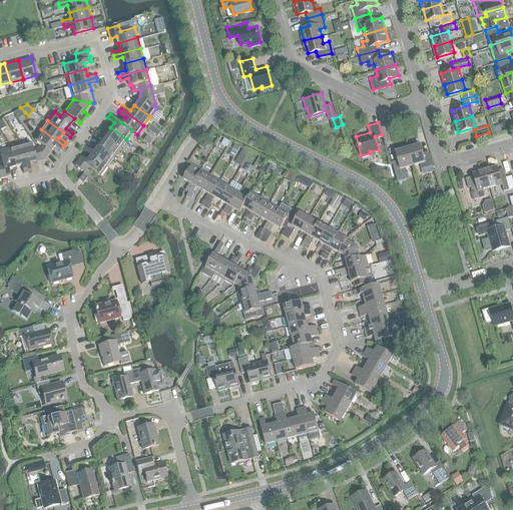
[(119,147),(126,139),(110,127),(106,132),(99,127),(97,131),(119,147)]
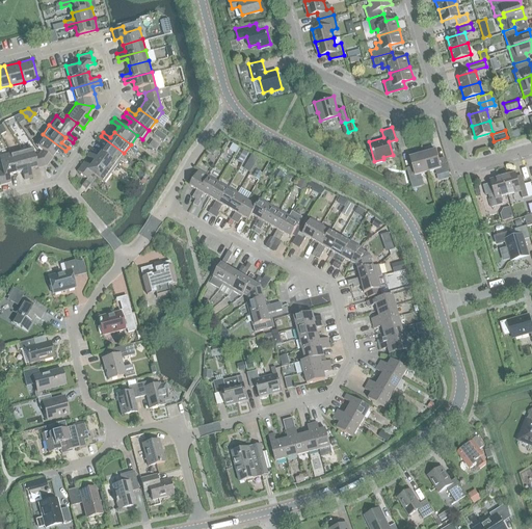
[(63,155),(65,151),(43,134),(35,143),(43,148),(40,152),(47,163),(56,150),(63,155)]
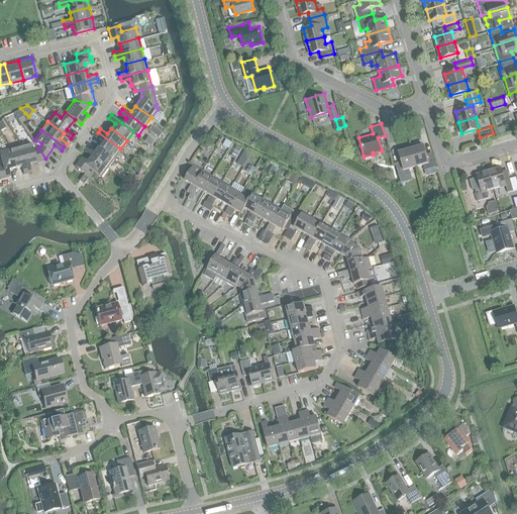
[(114,158),(120,148),(98,132),(95,135),(102,140),(98,145),(114,158)]
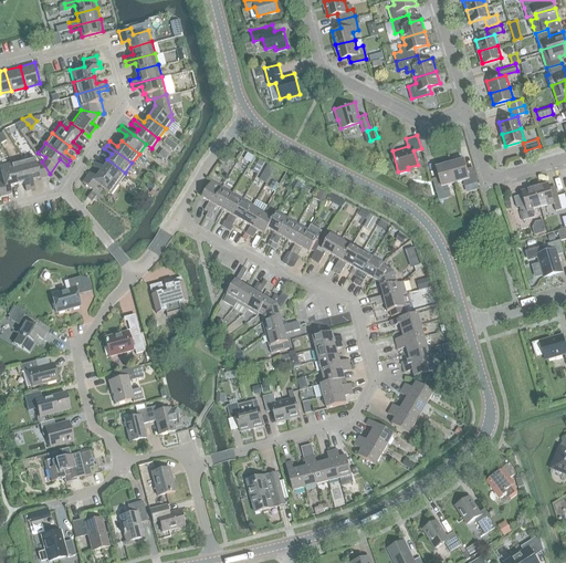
[(250,160),(254,154),(248,150),(244,156),(250,160)]
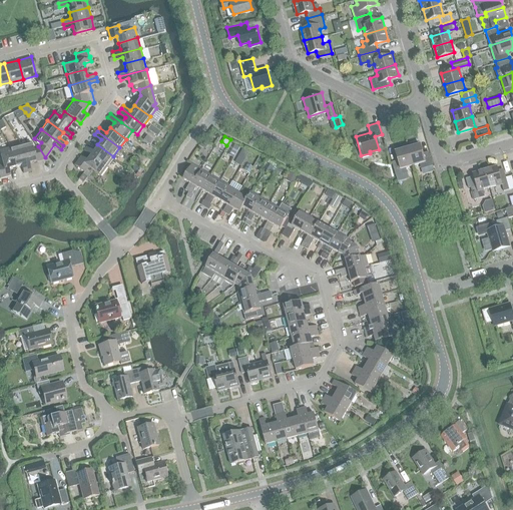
[(29,161),(45,157),(38,146),(33,147),(31,140),(20,143),(27,170),(31,168),(29,161)]
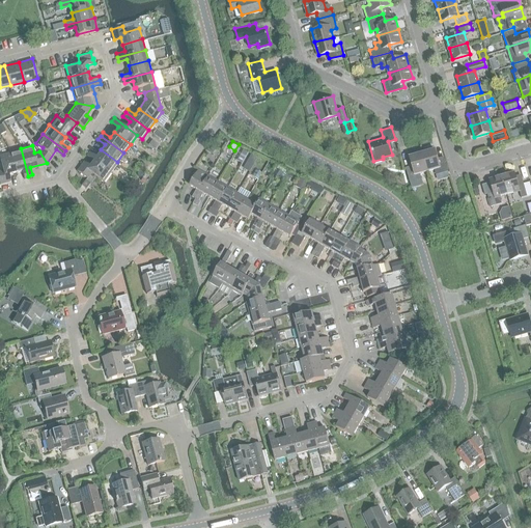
[(242,161),(248,150),(243,147),(236,159),(242,161)]
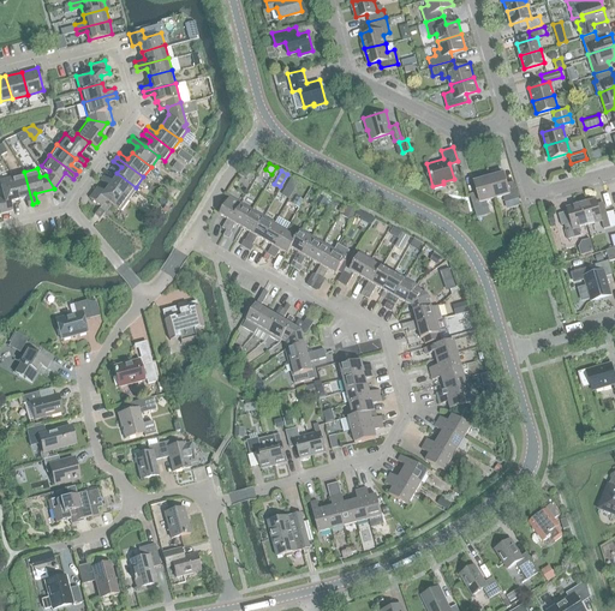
[(24,172),(12,174),(18,197),(25,196),(28,205),(33,204),(24,172)]
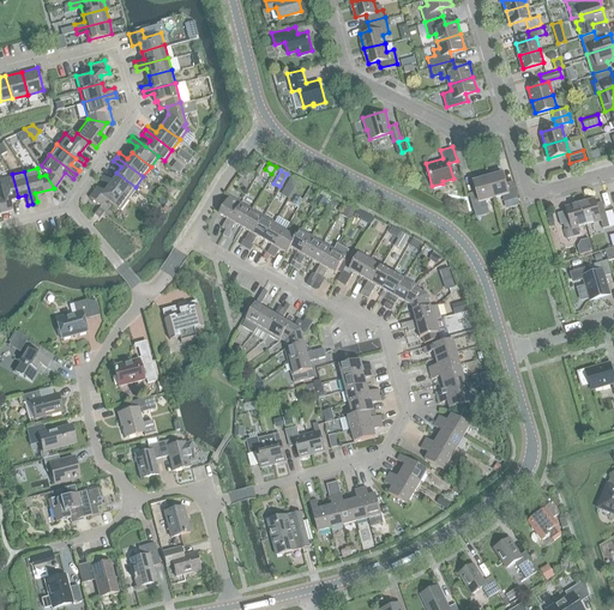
[(503,171),(488,175),(493,197),(501,194),(504,200),(517,197),(512,180),(506,181),(503,171)]
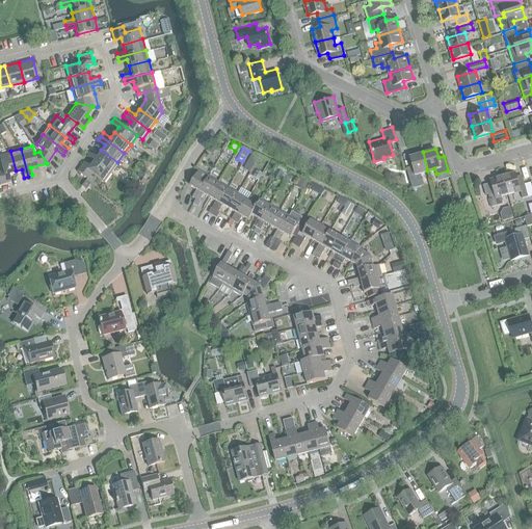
[(94,159),(110,172),(117,162),(101,150),(97,156),(89,151),(87,154),(94,159)]
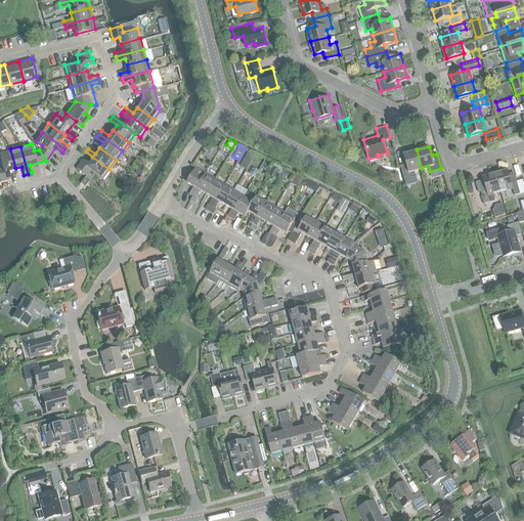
[(15,168),(10,148),(0,150),(0,155),(3,166),(0,166),(0,179),(10,177),(8,170),(15,168)]
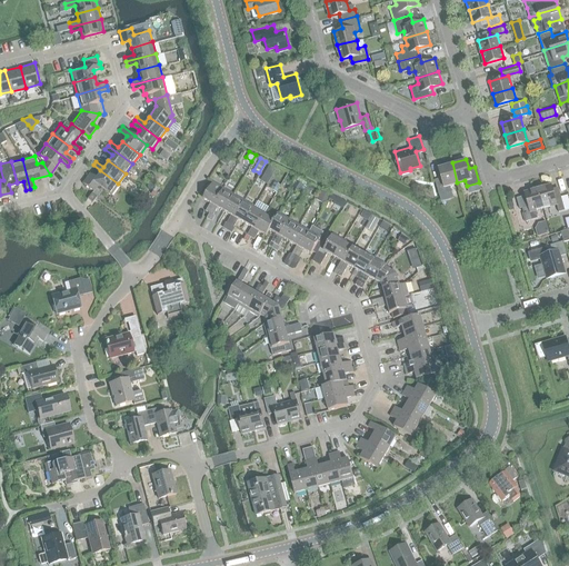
[(270,161),(266,170),(272,174),(277,166),(270,161)]
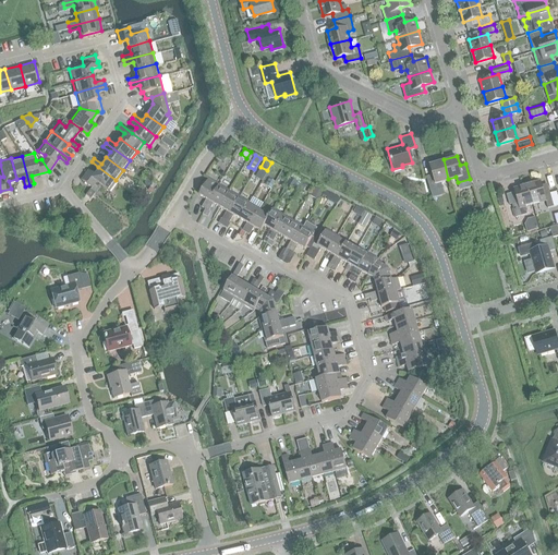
[(441,181),(448,179),(444,159),(429,164),(432,172),(426,175),(431,190),(443,186),(441,181)]
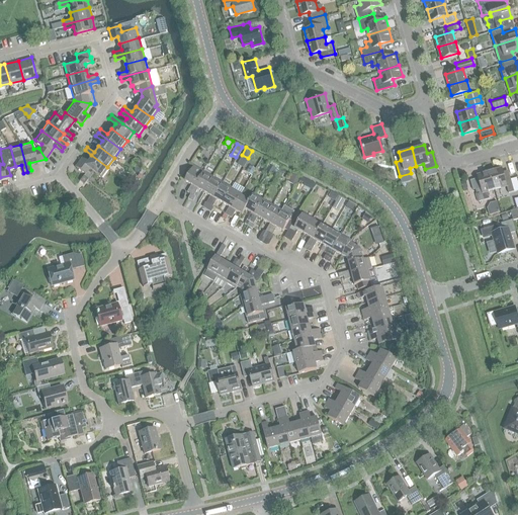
[(101,176),(107,167),(91,155),(87,160),(82,156),(75,165),(85,172),(89,167),(101,176)]
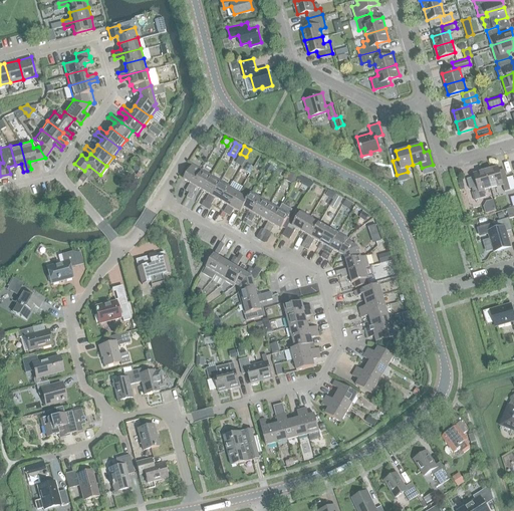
[(263,169),(270,172),(274,165),(267,162),(263,169)]
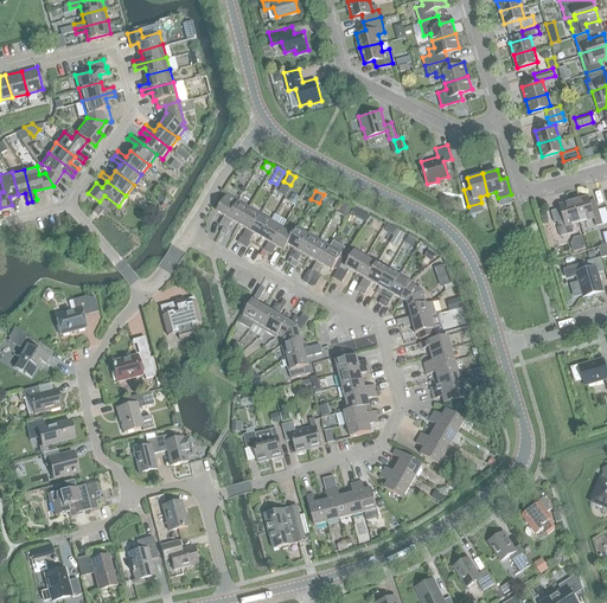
[(219,223),(223,225),(238,199),(227,192),(217,210),(224,215),(219,223)]
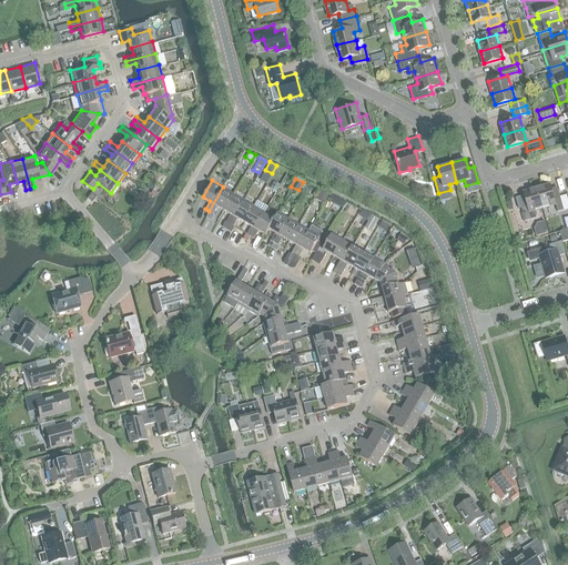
[(270,187),(276,190),(280,183),(274,180),(270,187)]
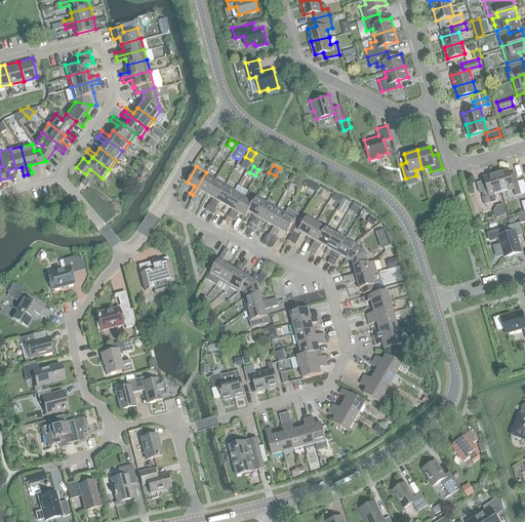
[(495,172),(500,190),(513,187),(515,194),(521,192),(524,190),(524,183),(523,178),(518,179),(517,179),(512,182),(508,169),(495,172)]
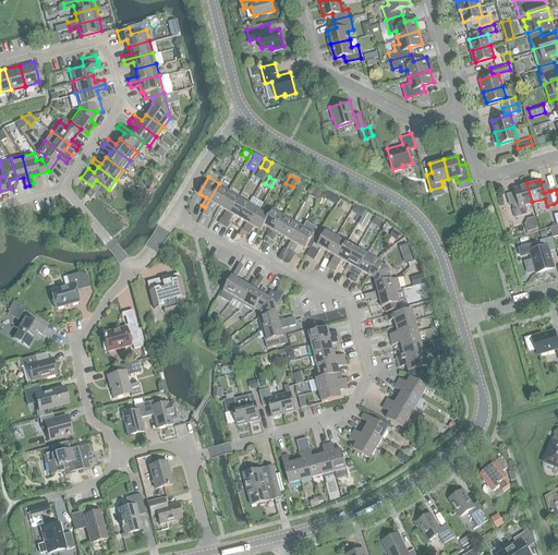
[(219,183),(205,207),(209,209),(214,202),(220,205),(229,189),(219,183)]
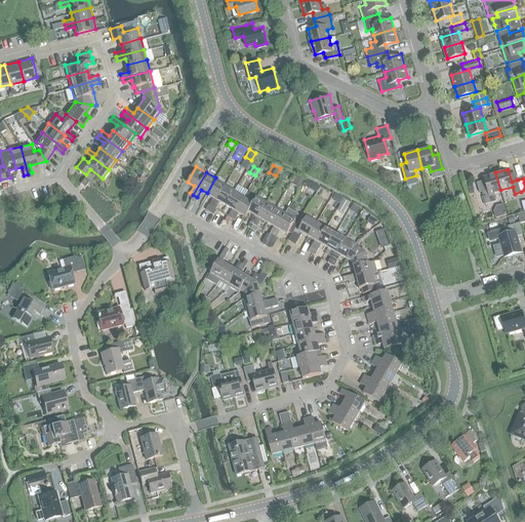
[(489,194),(500,190),(495,172),(483,175),(487,189),(481,190),(485,202),(491,201),(489,194)]
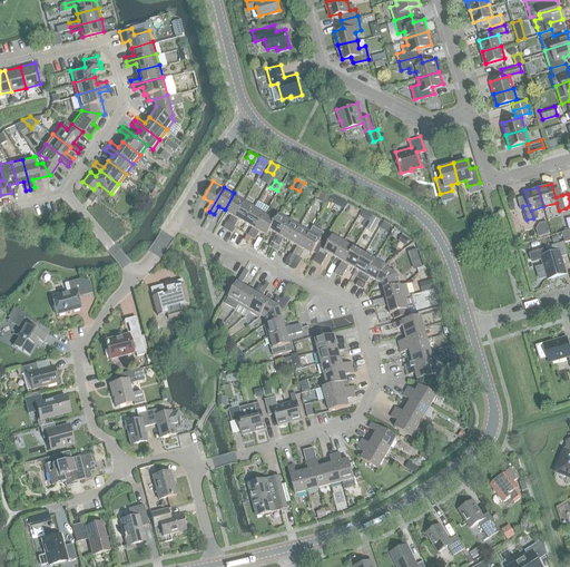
[(325,203),(331,193),(323,188),(317,199),(325,203)]
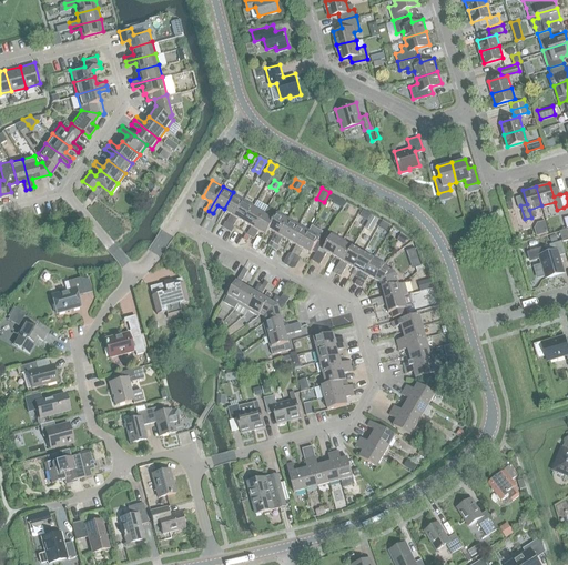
[(97,194),(91,190),(87,197),(92,200),(97,194)]
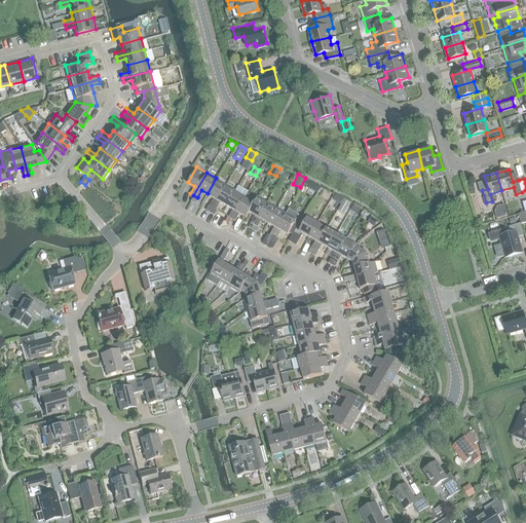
[(226,184),(216,178),(208,193),(214,197),(210,204),(213,207),(226,184)]
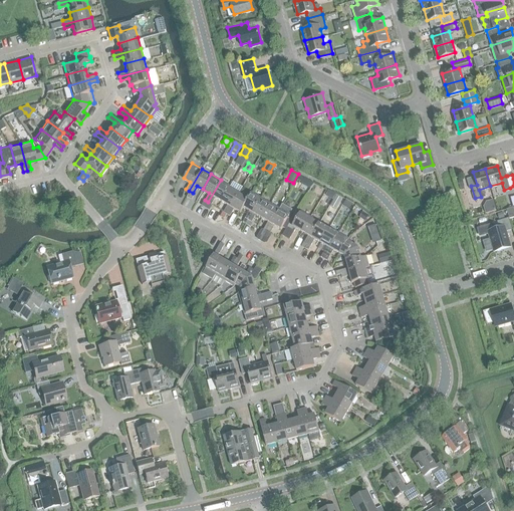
[(221,200),(230,185),(221,180),(208,202),(211,204),(215,196),(221,200)]
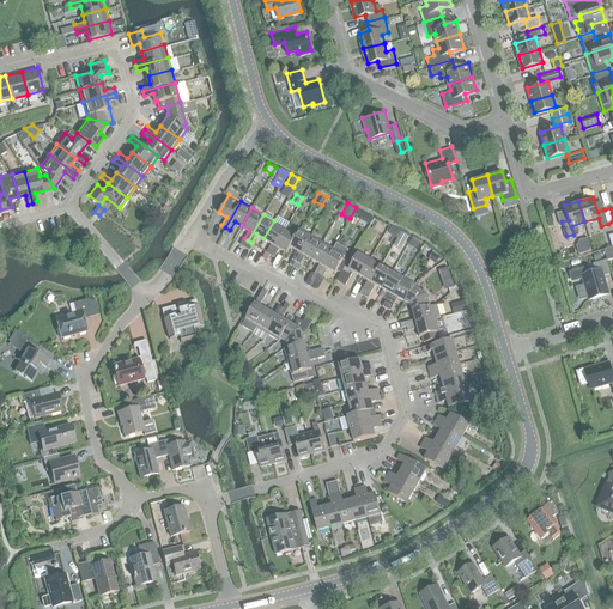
[(285,226),(274,220),(263,238),(271,242),(266,251),(271,253),(285,226)]
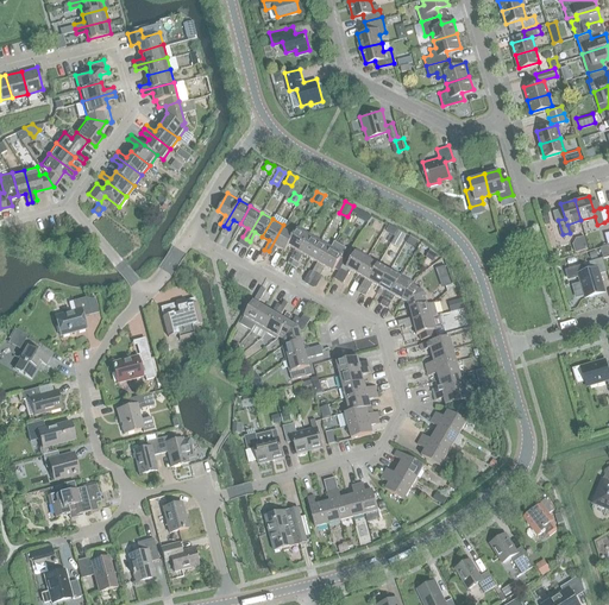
[(389,222),(385,228),(394,233),(397,227),(389,222)]
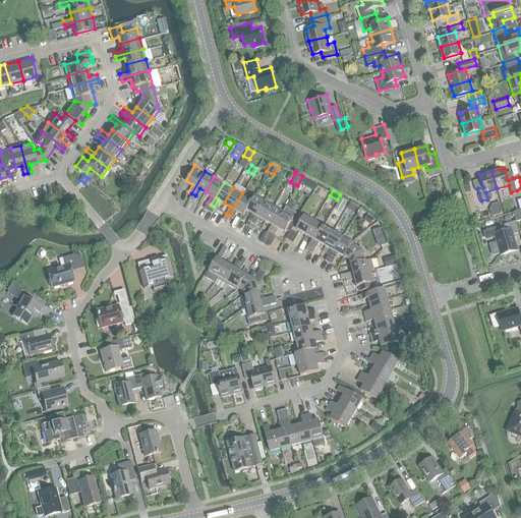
[(252,198),(251,198),(242,192),(230,215),(233,217),(237,210),(243,214),(246,209),(252,198)]
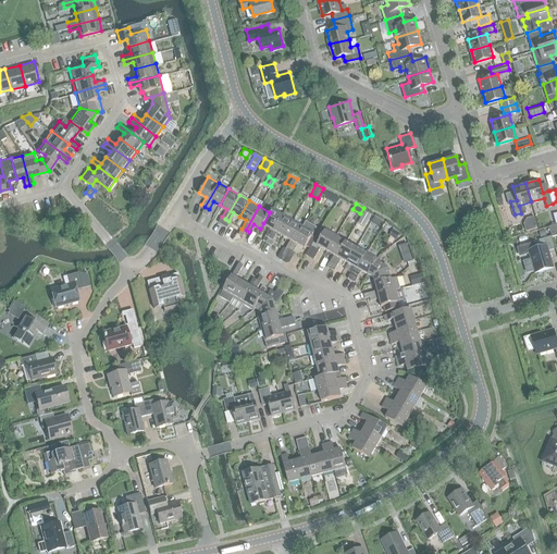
[(270,226),(265,234),(269,236),(283,212),(272,206),(269,212),(270,212),(263,223),(270,226)]
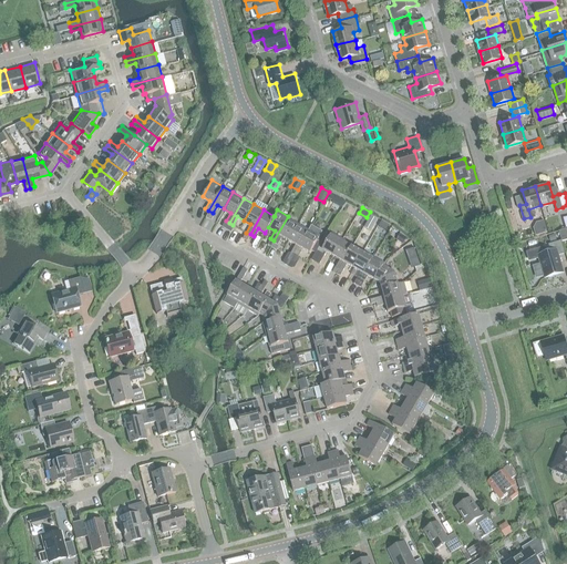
[(371,213),(364,225),(370,228),(377,216),(371,213)]
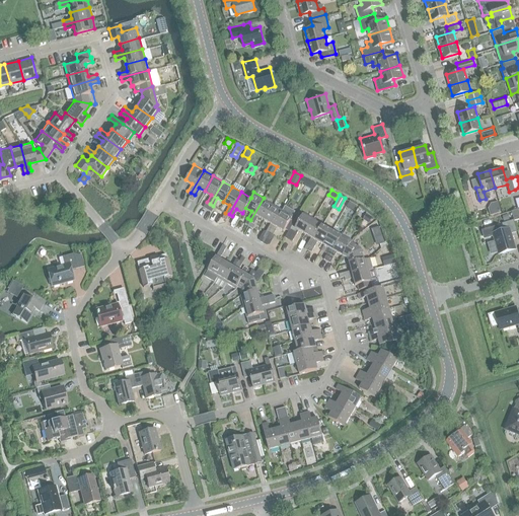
[(257,215),(264,218),(273,203),(264,198),(250,220),(253,222),(257,215)]
